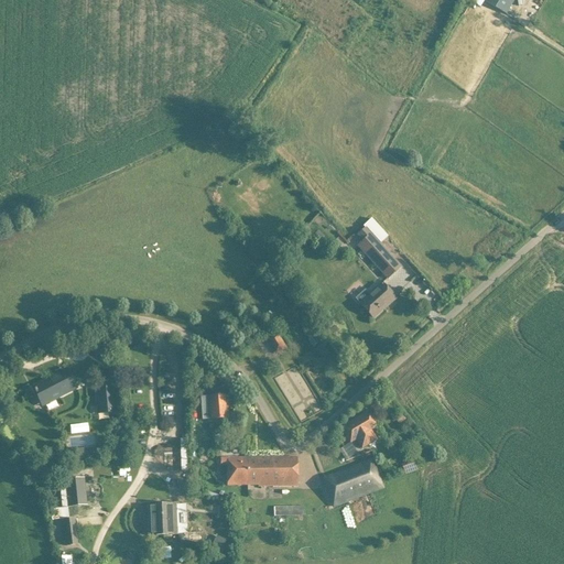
[(514,0),(481,0),(484,1),(507,15),(514,0)]
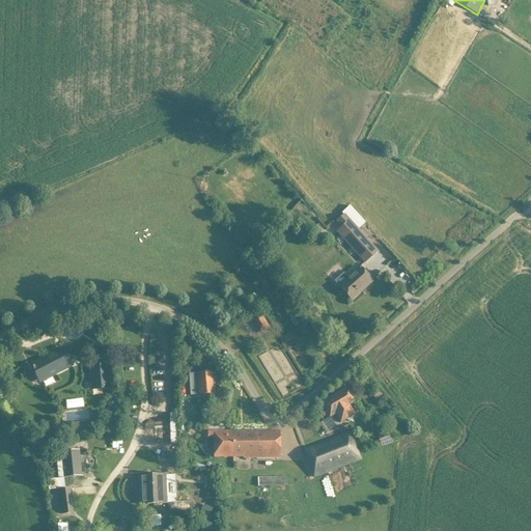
[(378,252),(370,244),(343,215),(336,222),(341,228),(337,232),(358,255),(364,262),(378,252)]
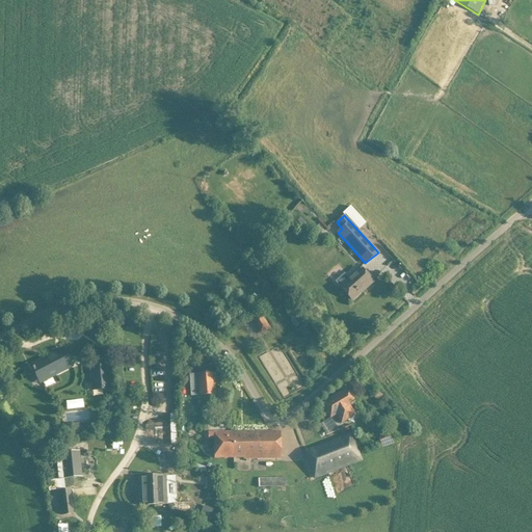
[(358,292),(371,281),(360,268),(348,278),(350,280),(341,288),(351,300),(360,293),(358,292)]
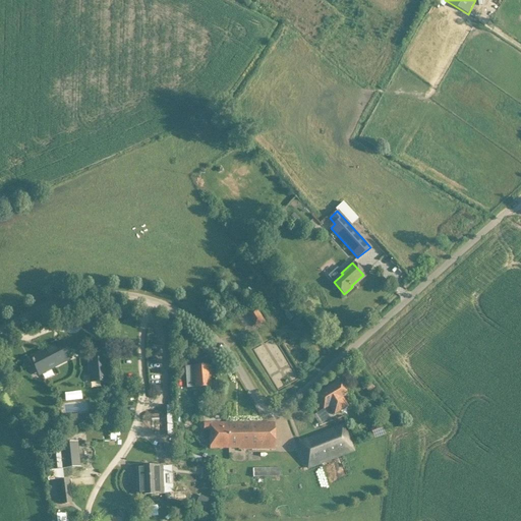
[(254,324),(254,325),(262,321),(258,315),(259,314),(256,308),(246,314),(250,321),(251,320),(254,324)]
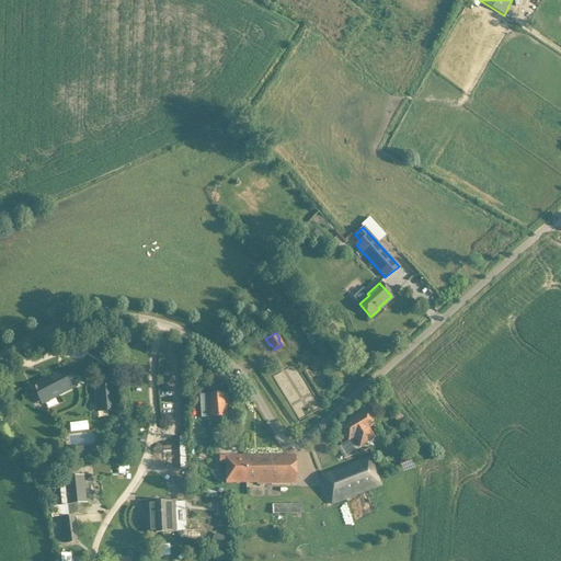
[(34,385),(32,386),(35,392),(36,392),(41,402),(52,397),(54,399),(66,393),(65,390),(76,385),(67,369),(59,374),(58,371),(48,376),(50,380),(46,382),(45,380),(35,386),(34,385)]
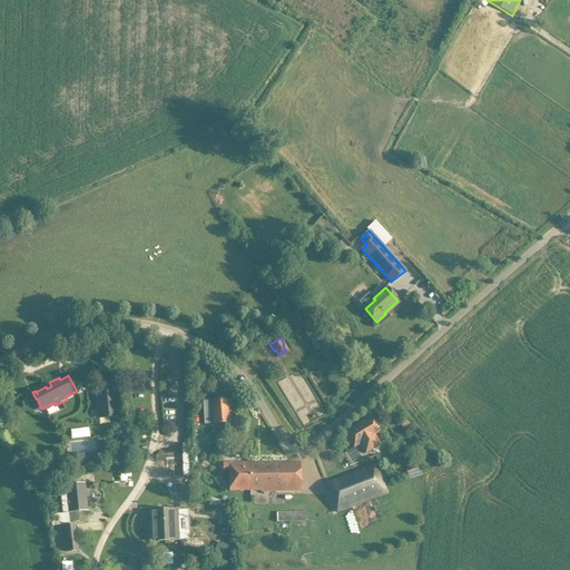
[(117,416),(115,390),(97,391),(99,419),(117,416)]
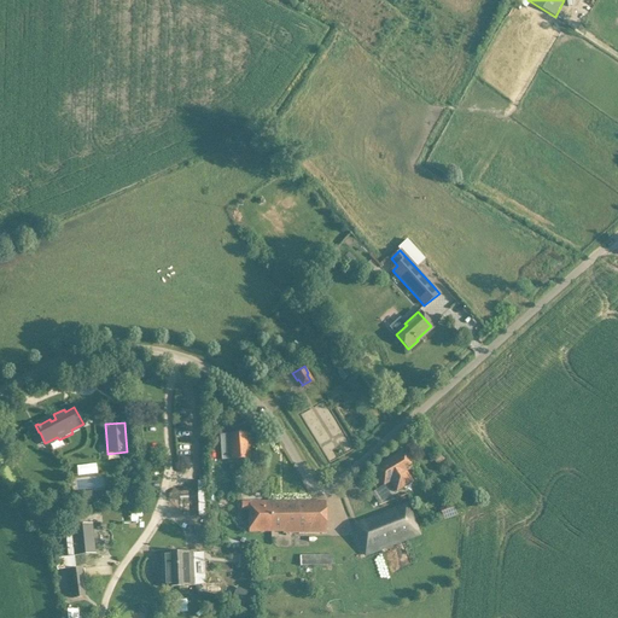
[(246,433),(231,435),(232,460),(248,459),(246,433)]
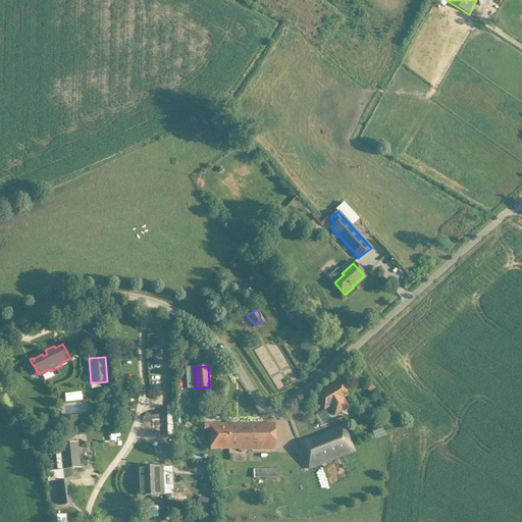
[(349,407),(344,399),(349,396),(340,382),(315,397),(324,410),(313,417),(320,427),(331,422),(328,417),(324,411),(329,408),(332,413),(334,416),(349,407)]
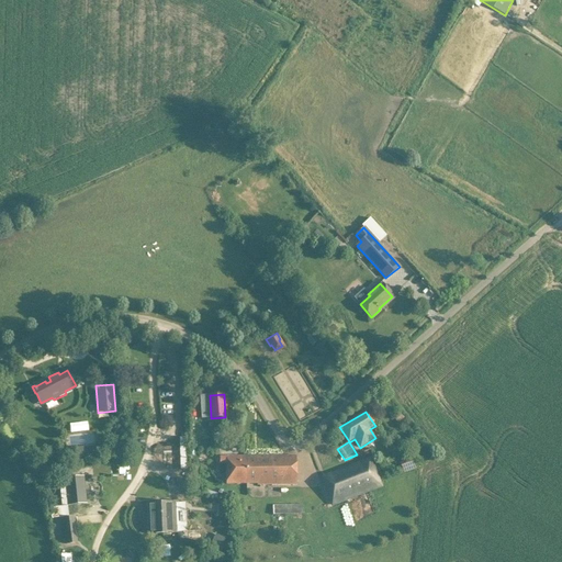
[(76,447),(76,458),(94,457),(93,446),(76,447)]
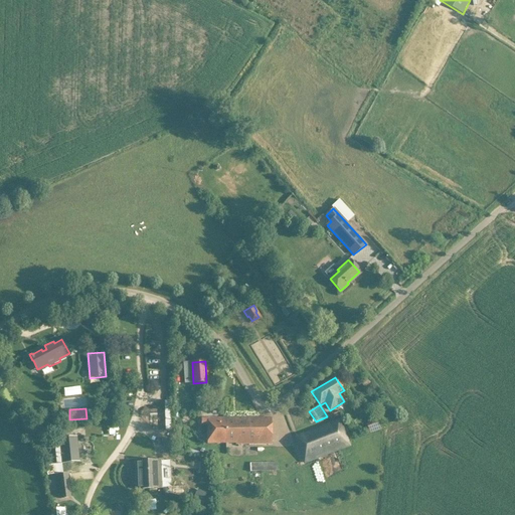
[(272,418),(225,419),(225,444),(235,444),(235,445),(272,445),(272,418)]
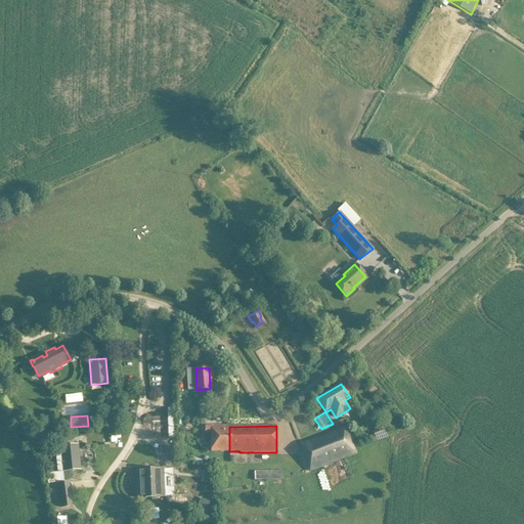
[(205,427),(205,433),(211,433),(211,451),(221,451),(229,451),(229,427),(205,427)]
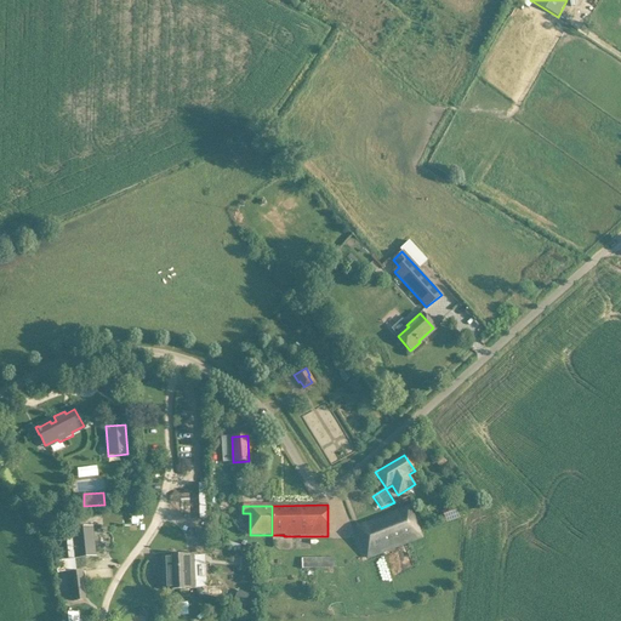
[(439,510),(440,518),(453,516),(450,507),(439,510)]
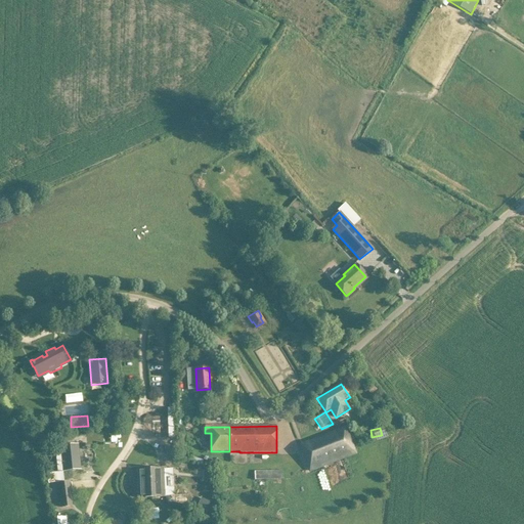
[(304,444),(307,451),(303,453),(309,471),(355,453),(348,435),(345,437),(343,429),(320,438),(310,442),(304,444)]
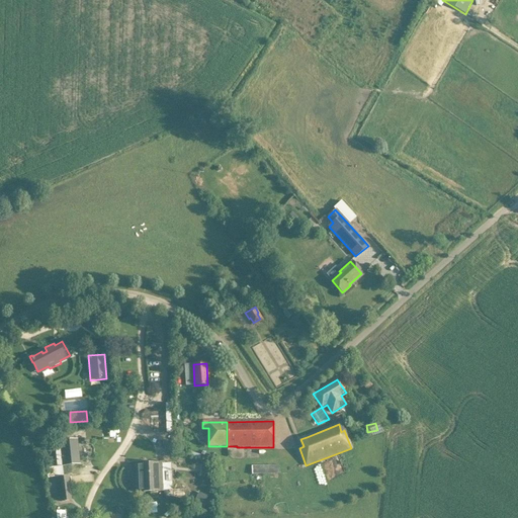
[(76,439),(60,441),(62,466),(79,464),(76,439)]
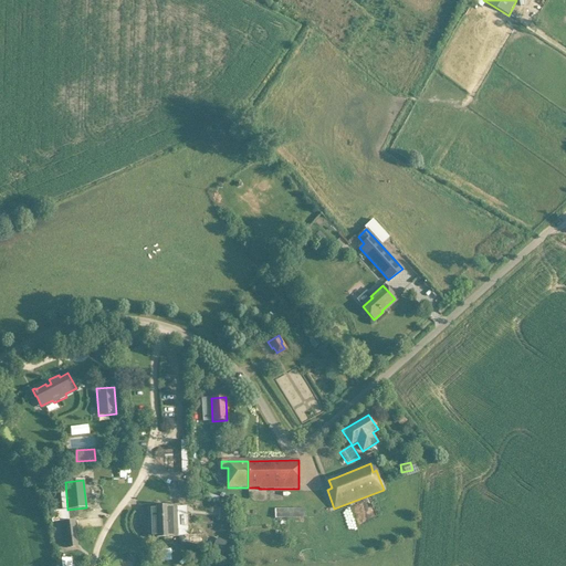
[(178,507),(148,509),(149,538),(179,537),(178,507)]
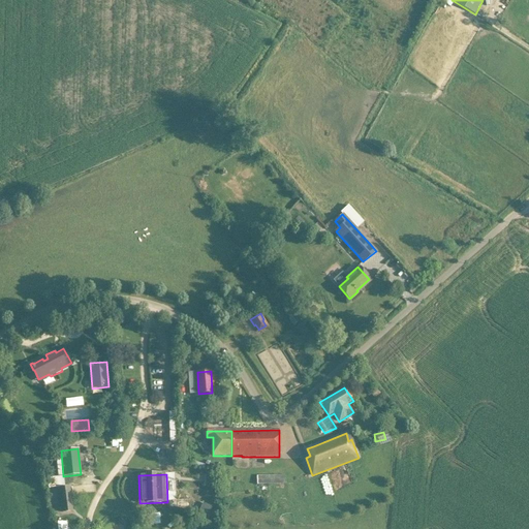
[(284,474),(256,475),(256,484),(284,484),(284,474)]
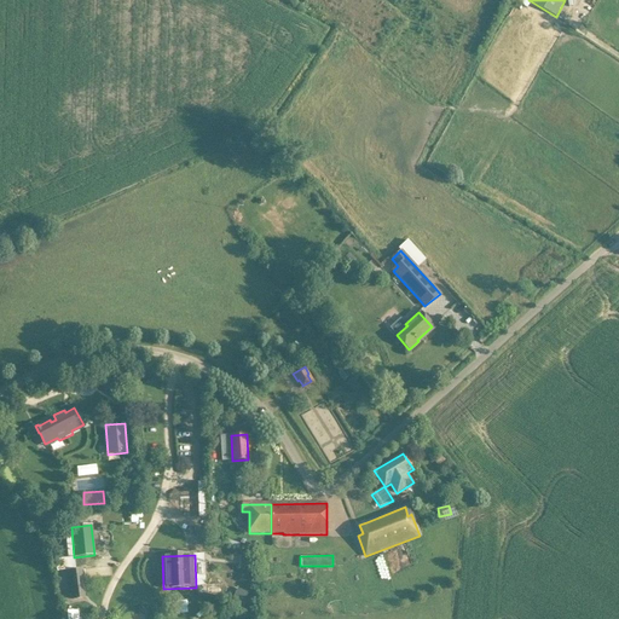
[(75,559),(56,560),(57,571),(76,570),(75,559)]
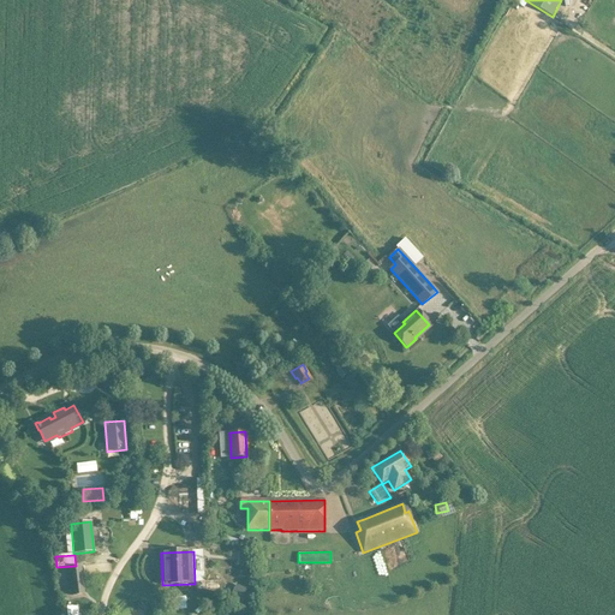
[(76,566),(69,567),(72,596),(79,595),(76,566)]
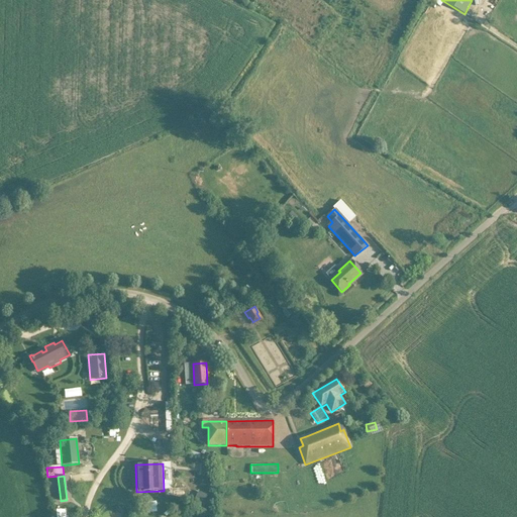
[(195,500),(203,504),(207,496),(199,492),(195,500)]
